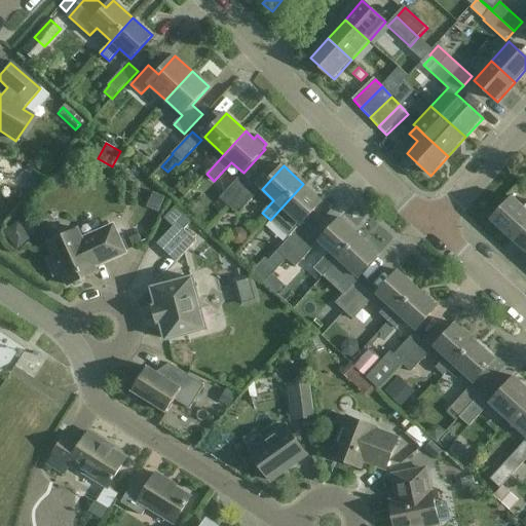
[(229,207),(250,184),(240,176),(221,198),(229,207)]
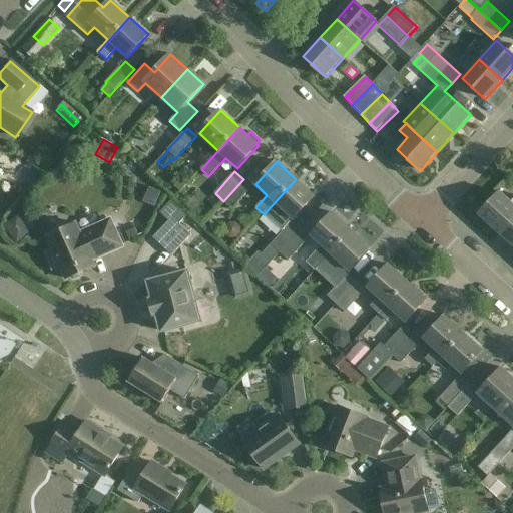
[(243,179),(223,201),(232,209),(252,187),(243,179)]
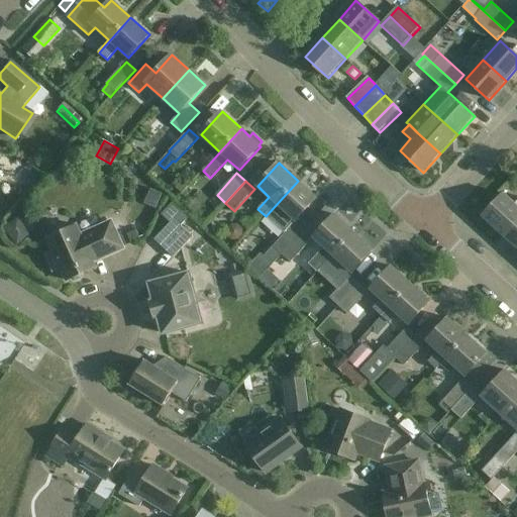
[(277,204),(266,216),(285,233),(296,221),(317,198),(298,181),(277,204)]
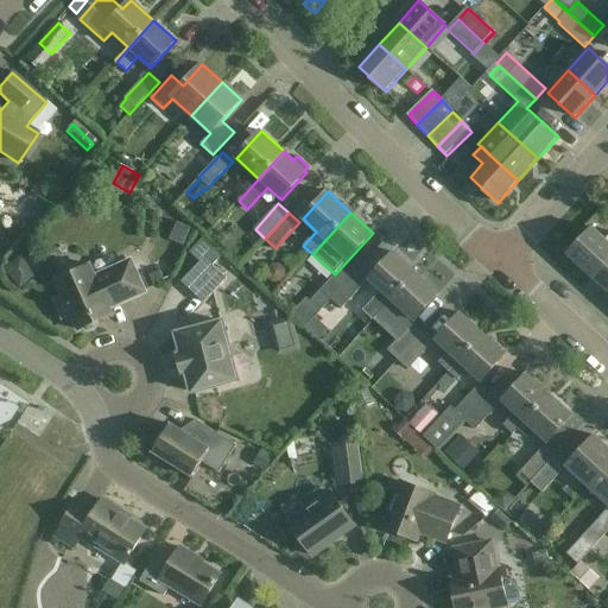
[(214,214),(207,221),(214,228),(221,220),(214,214)]
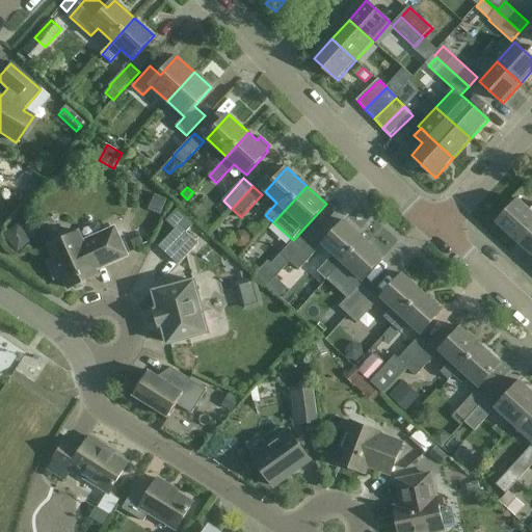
[(516,241),(531,223),(531,208),(530,210),(519,200),(497,223),(516,241)]
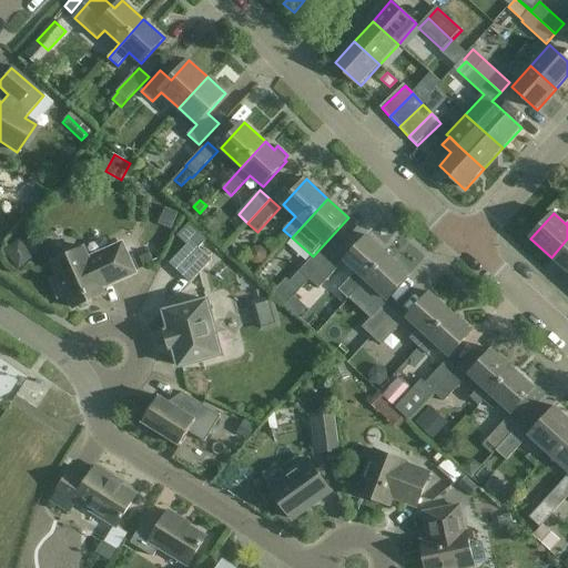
[(186,245),(170,263),(191,283),(211,262),(199,249),(206,241),(189,224),(176,236),(186,245)]
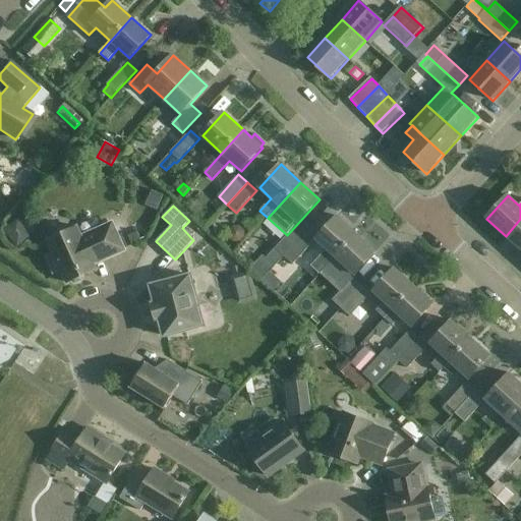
[(335,257),(336,257),(357,234),(338,217),(316,240),(327,249),(311,267),(321,274),(335,257)]
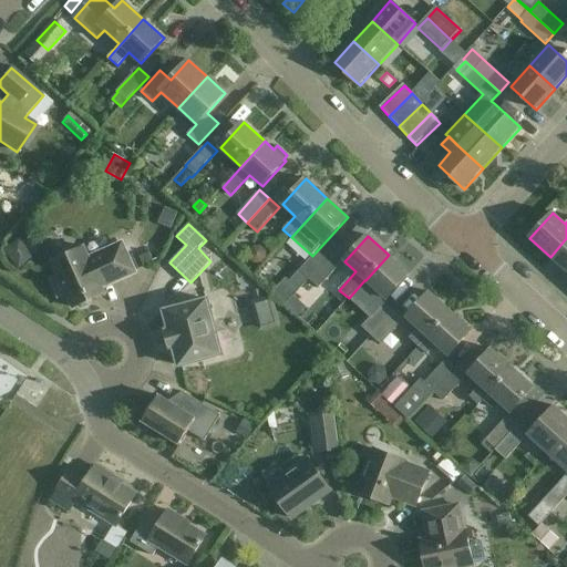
[(19,238),(4,249),(19,268),(33,258),(19,238)]
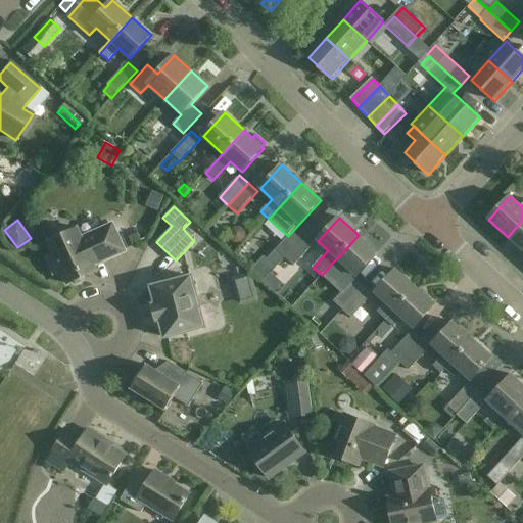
[(522,220),(508,237),(522,250),(522,220)]
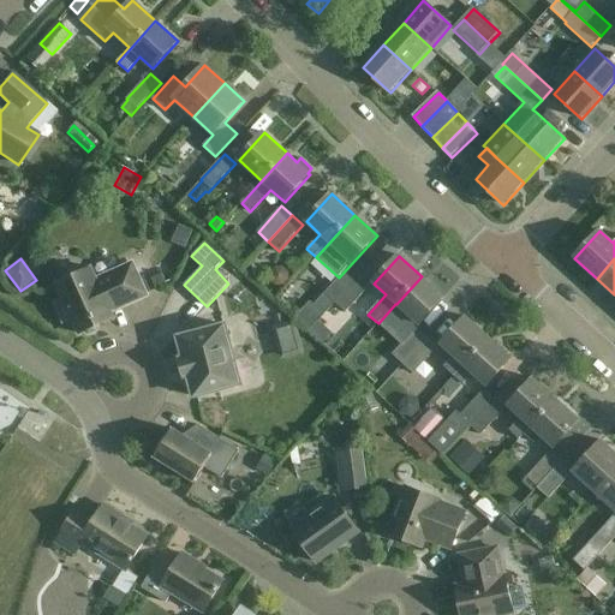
[(147,296),(132,263),(96,280),(90,268),(57,284),(64,299),(55,304),(64,322),(72,318),(79,334),(84,333),(88,335),(96,332),(97,326),(113,318),(111,312),(147,296)]
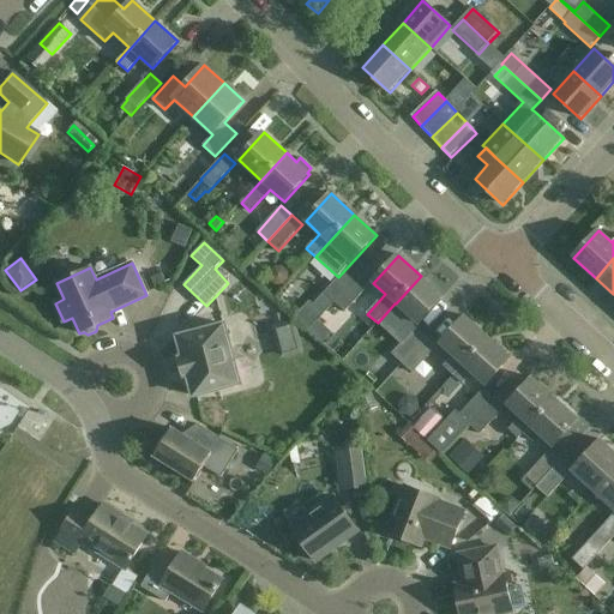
[(335,302),(359,276),(348,266),(325,293),(335,302)]
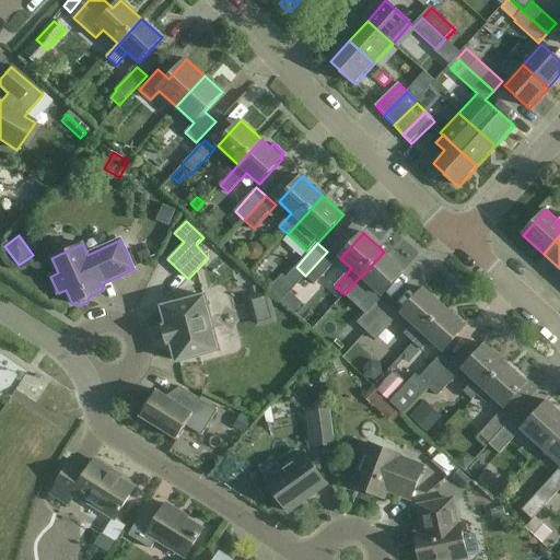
[(246,249),(246,256),(251,260),(257,260),(261,256),(261,249),(257,245),(251,245),(246,249)]
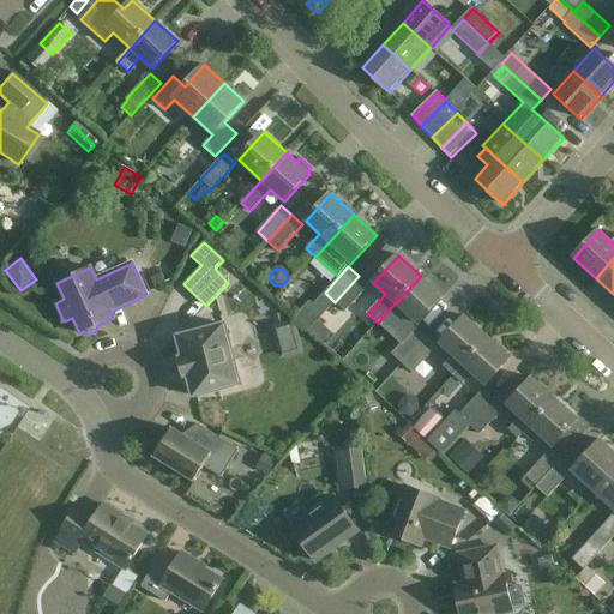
[(161,275),(151,278),(155,287),(164,283),(161,275)]
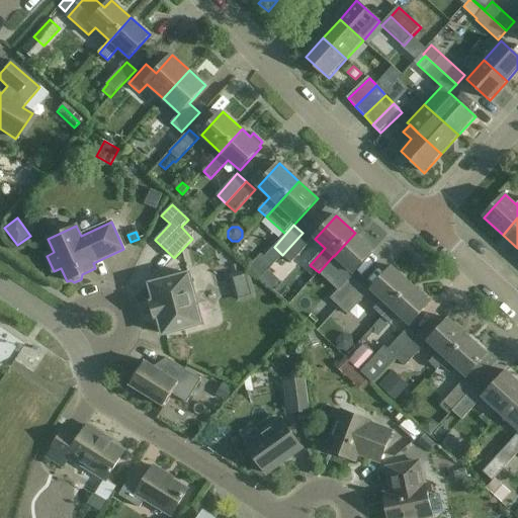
[(303,233),(282,255),(291,263),(312,241),(303,233)]
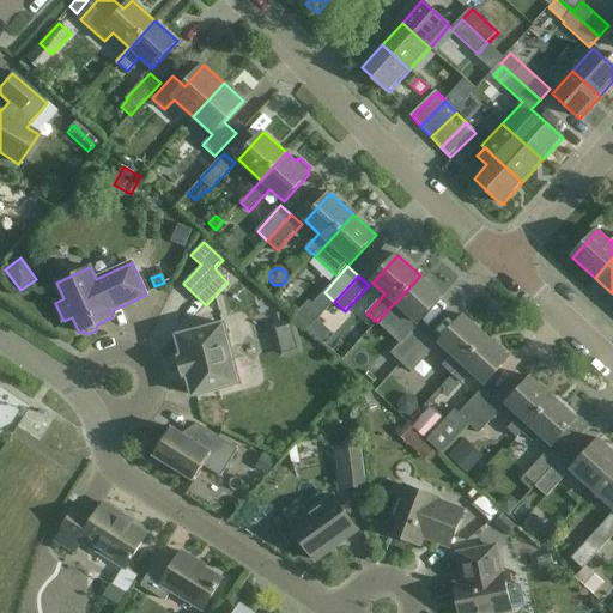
[(420,275),(395,303),(418,323),(443,296),(420,275)]
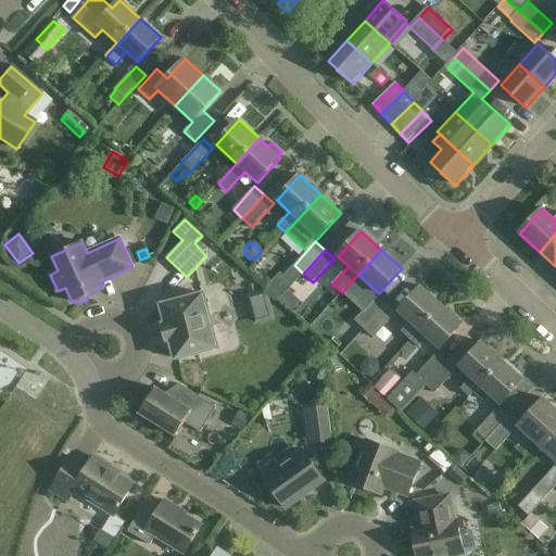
[(281,273),(267,289),(279,300),(288,291),(293,285),(281,273)]
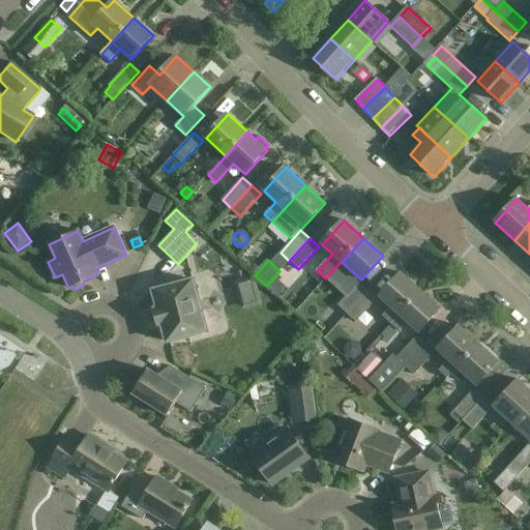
[(382,316),(391,324),(421,291),(402,273),(380,297),(390,306),(382,316)]
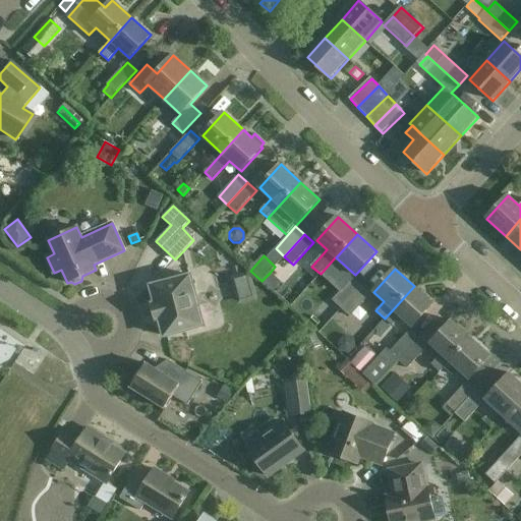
[(257,299),(250,271),(231,277),(238,304),(257,299)]
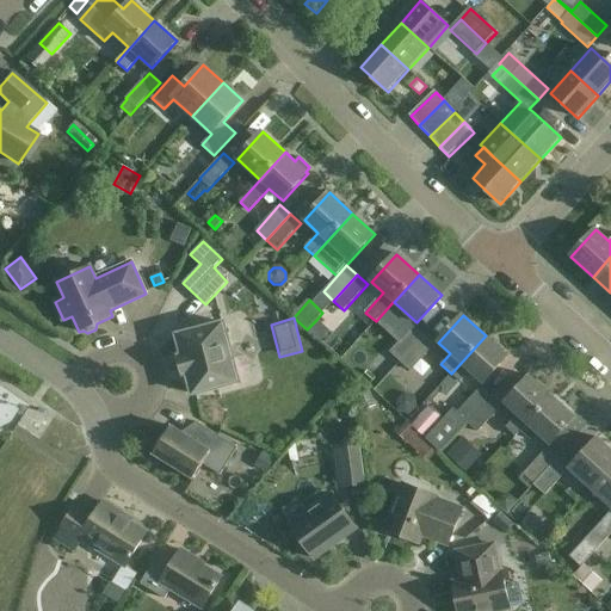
[(223,323),(177,335),(183,356),(187,374),(192,395),(239,382),(223,323)]
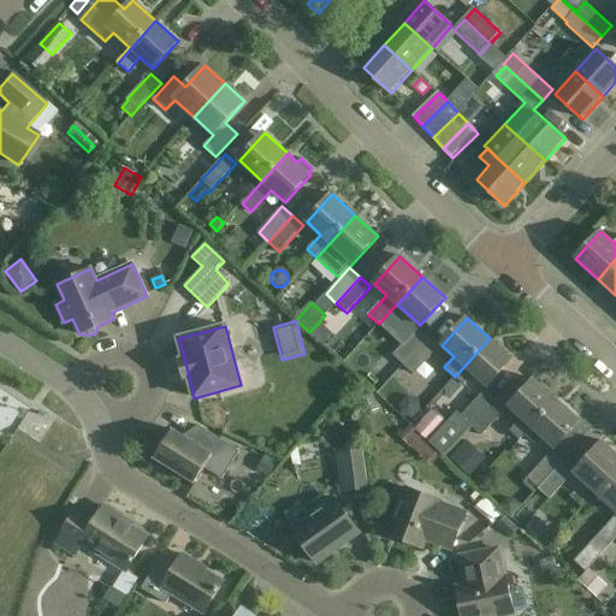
[(403,365),(427,338),(416,330),(394,355),(403,365)]
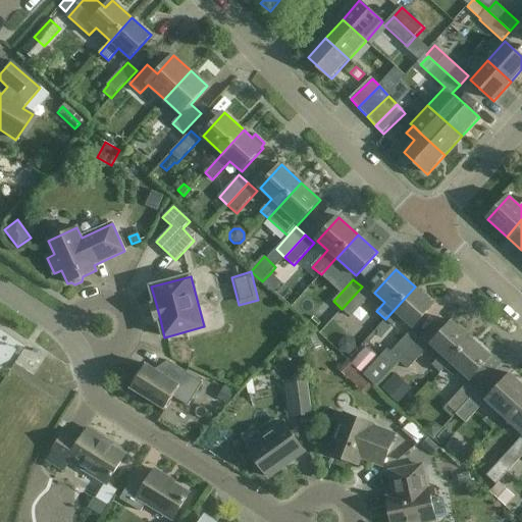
[(362,286),(342,309),(351,317),(371,295),(362,286)]
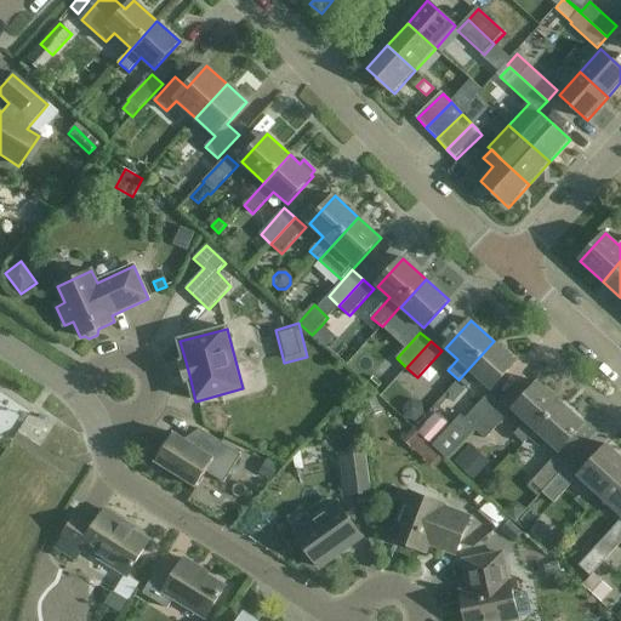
[(494,341),(459,380),(468,388),(478,377),(491,389),(517,362),(494,341)]
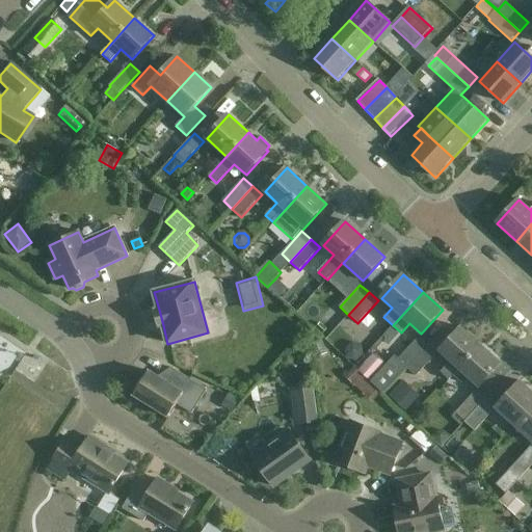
[(440,351),(450,362),(441,372),(449,380),(453,375),(459,369),(481,345),(461,327),(440,351)]
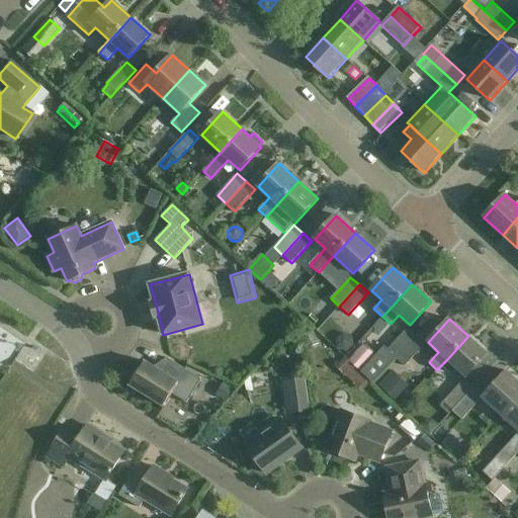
[(374,383),(397,358),(416,337),(408,329),(387,350),(384,348),(362,372),(374,383)]
